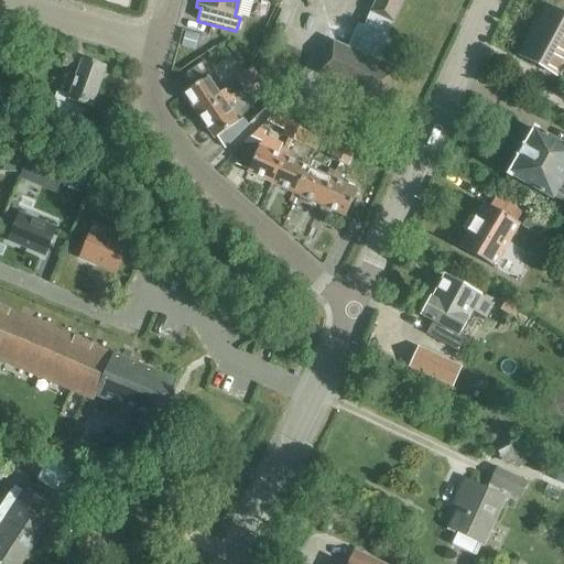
[(375,0),(369,14),(362,28),(357,25),(346,50),(332,43),(316,75),(379,105),(394,72),(380,65),(391,41),(384,39),(387,33),(383,32),(388,22),(391,24),(402,0),(412,0),(401,25),(432,40),(449,0),(375,0)]
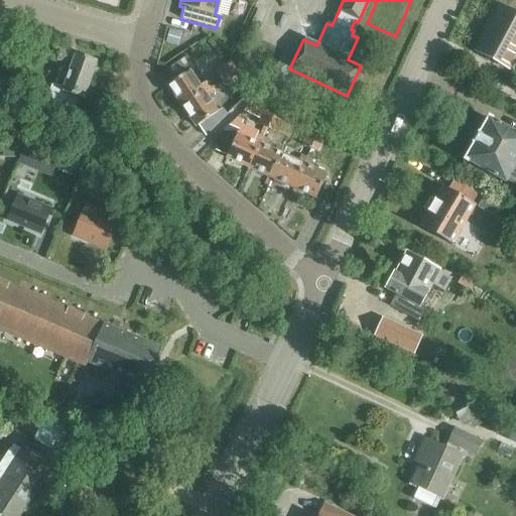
[(474,51),(508,71),(515,55),(515,14),(499,5),(474,51)]
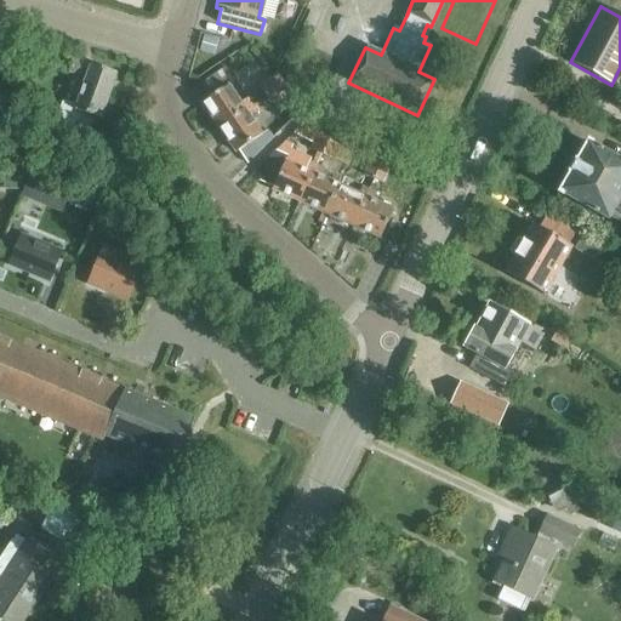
[(0,73),(13,77),(21,47),(6,43),(0,64),(0,73)]
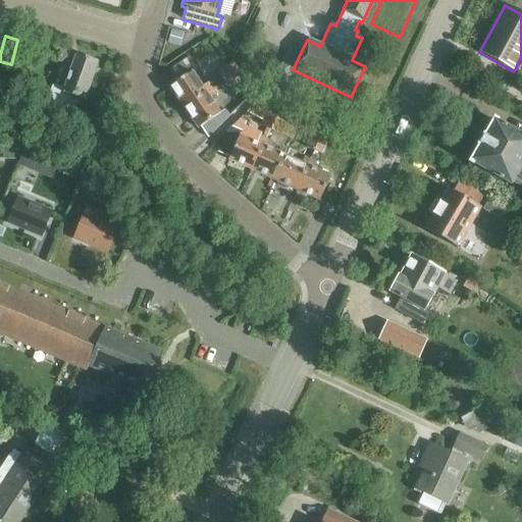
[(97,62),(75,56),(77,51),(69,49),(68,53),(60,51),(56,63),(71,67),(63,91),(51,87),(45,107),(72,116),(77,100),(84,102),(97,62)]
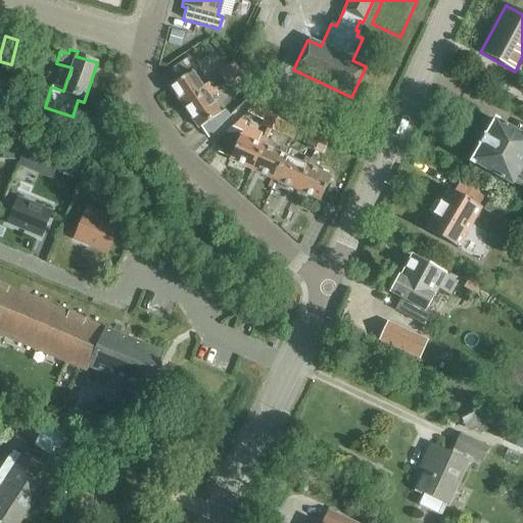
[(182,108),(210,89),(206,84),(200,88),(190,73),(196,68),(188,57),(168,72),(175,83),(169,87),(182,108)]
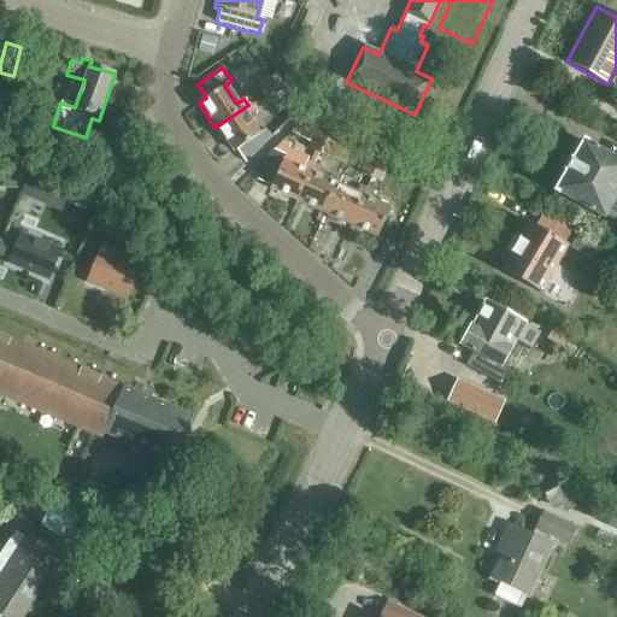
[(263,95),(283,81),(276,71),(257,86),(263,95)]
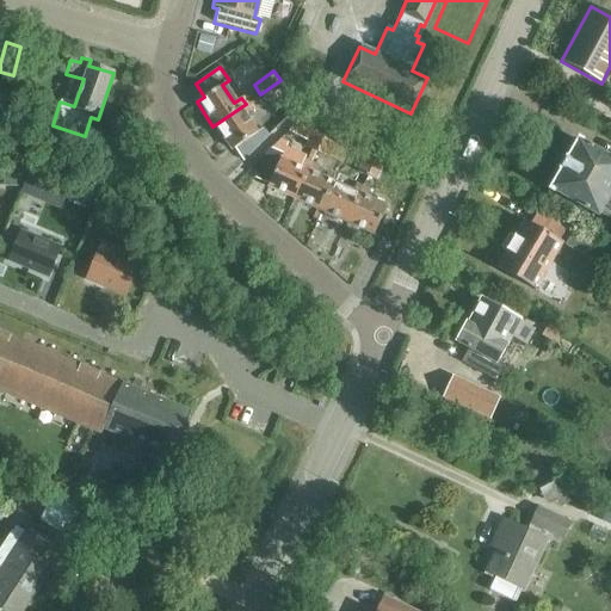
[(281,80),(260,94),(267,105),(281,96),(292,110),(298,104),(281,80)]
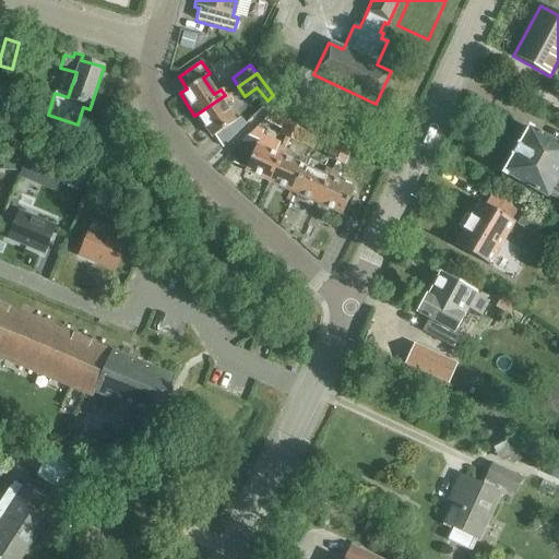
[(276,94),(269,108),(293,121),(300,107),(276,94)]
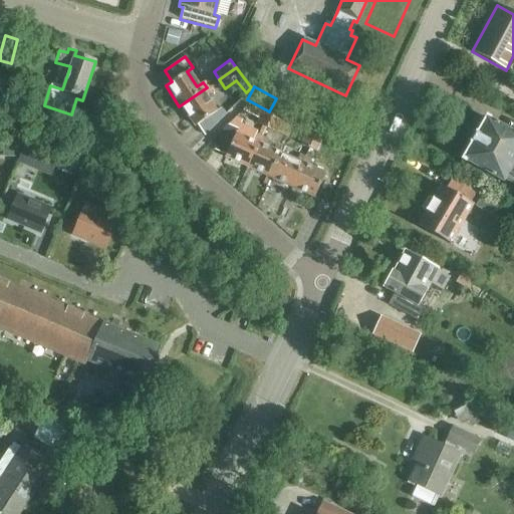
[(207,87),(179,106),(193,126),(197,124),(204,136),(226,112),(221,107),(215,112),(205,97),(211,93),(207,87)]
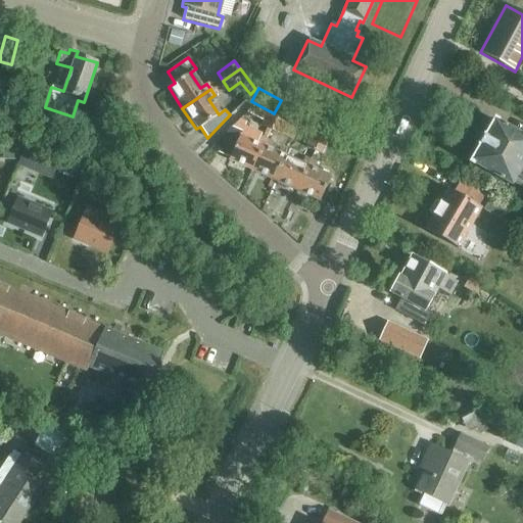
[(269,131),(274,120),(265,115),(259,127),(269,131)]
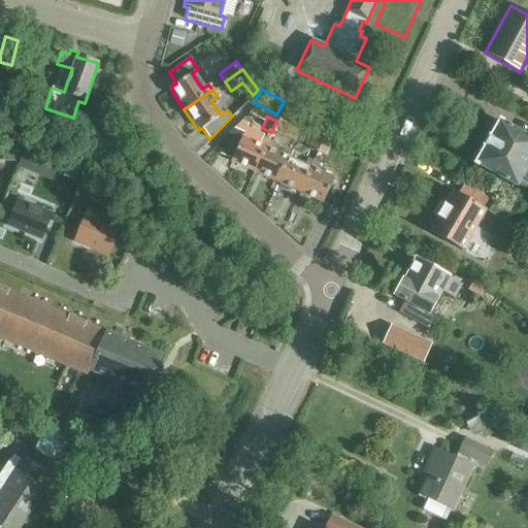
[(254,172),(267,141),(261,138),(263,134),(248,127),(250,123),(242,120),(229,134),(220,155),(231,160),(230,162),(254,172)]
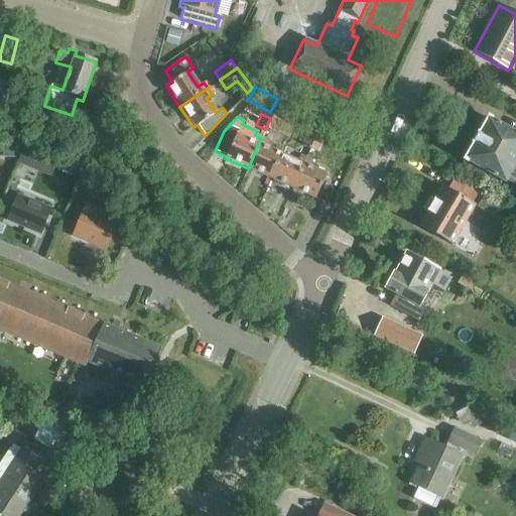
[(270,118),(265,129),(275,133),(280,121),(270,118)]
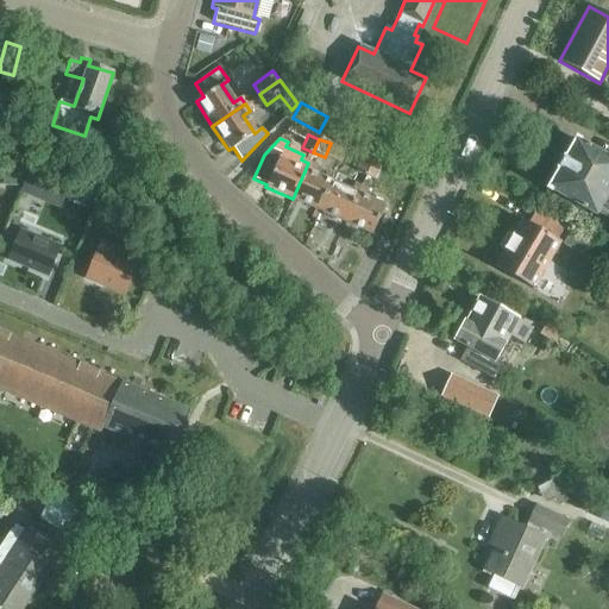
[(608,161),(576,142),(550,190),(596,218),(608,194),(608,161)]
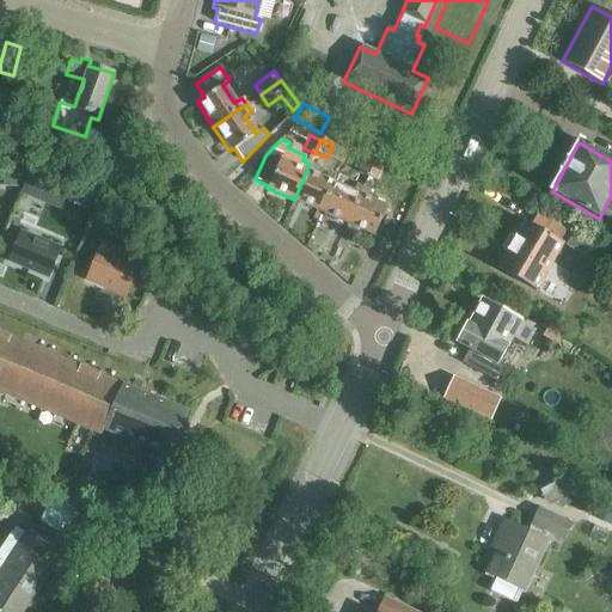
[(367,177),(373,163),(362,158),(356,172),(367,177)]
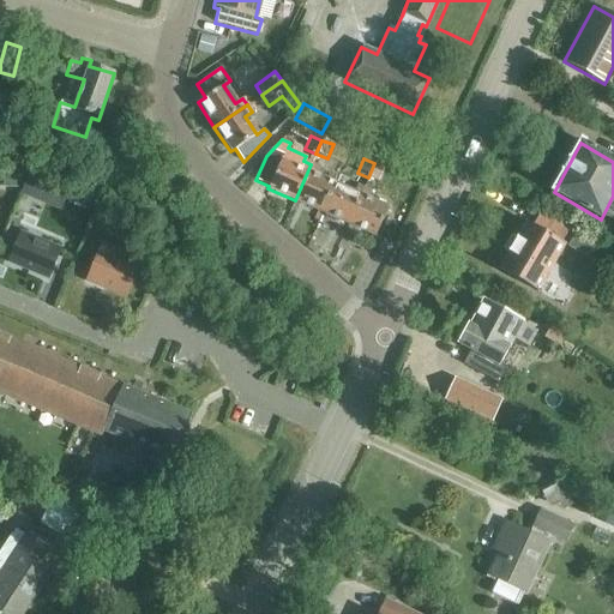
[(374,163),(368,178),(379,182),(386,168),(374,163)]
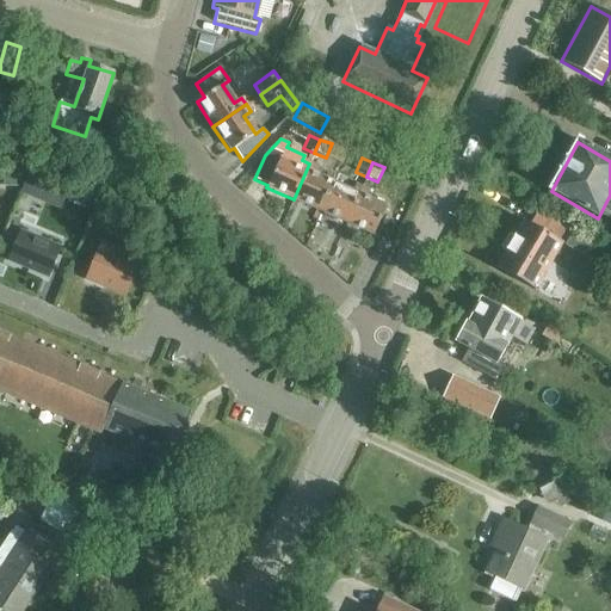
[(320,211),(333,183),(314,174),(318,167),(309,164),(294,199),(320,211)]
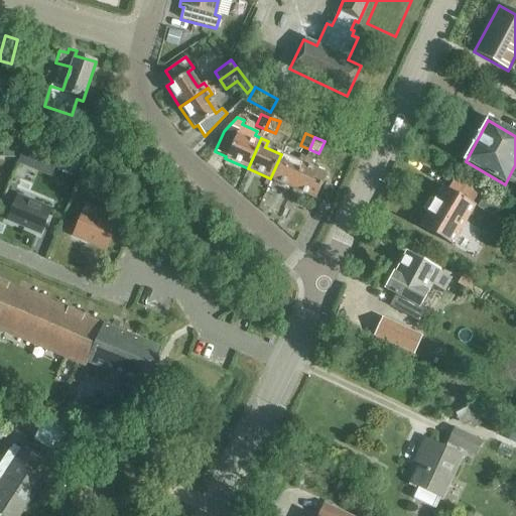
[(292,188),(306,158),(299,155),(296,161),(281,154),(270,178),(292,188)]
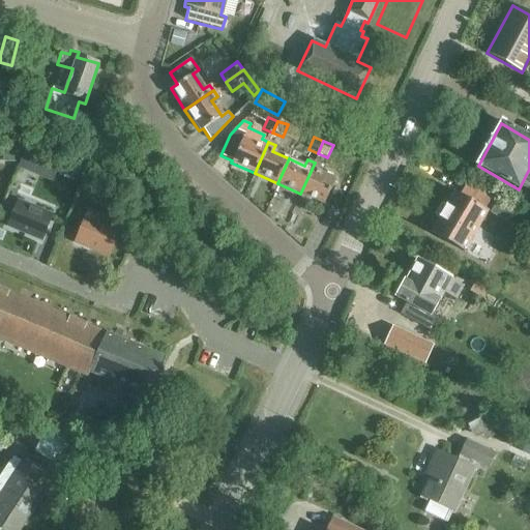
[(315,163),(300,194),(323,204),(334,179),(318,172),(321,166),(315,163)]
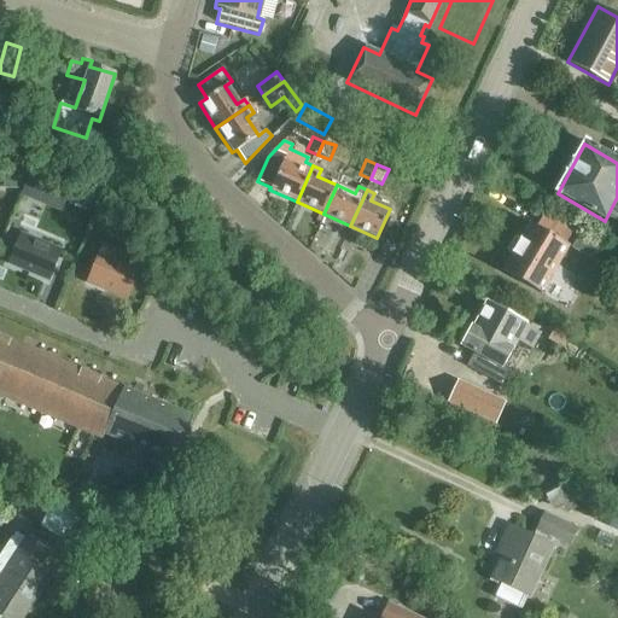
[(564,245),(573,231),(544,214),(535,228),(530,225),(502,273),(541,295),(569,248),(564,245)]
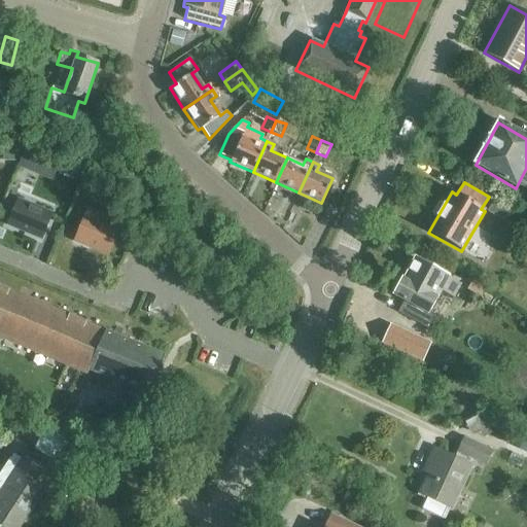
[(7,225),(40,239),(50,214),(19,201),(7,225)]
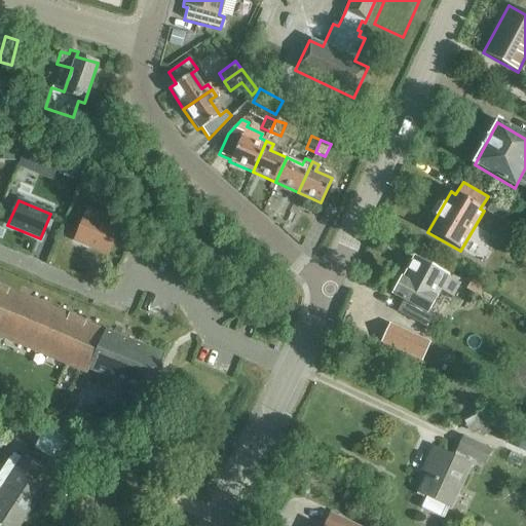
[(486,213),(503,223),(510,212),(492,201),(486,213)]
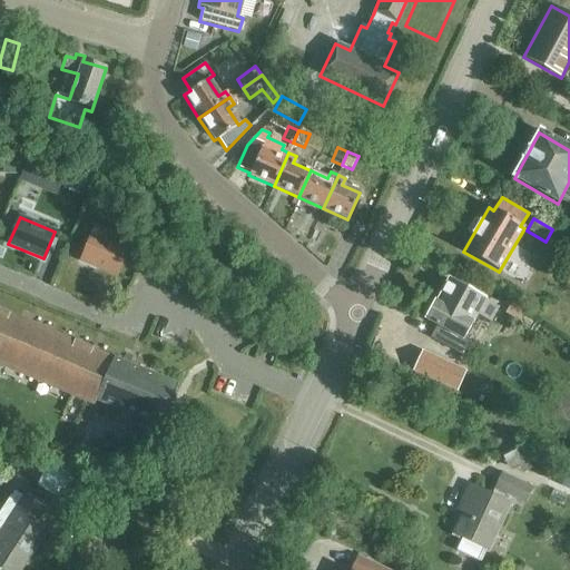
[(91,235),(80,262),(115,276),(126,249),(111,243),(114,236),(95,228),(91,235)]
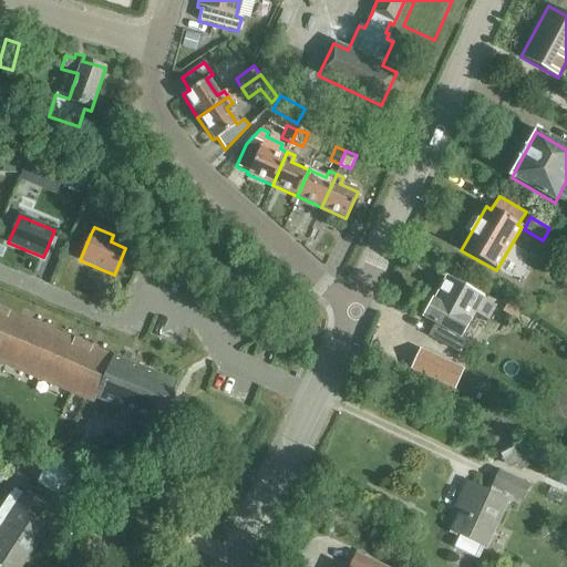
[(487,322),(495,307),(483,300),(483,299),(445,279),(433,302),(432,301),(422,319),(433,326),(426,338),(461,357),(467,343),(461,340),(474,315),(487,322)]
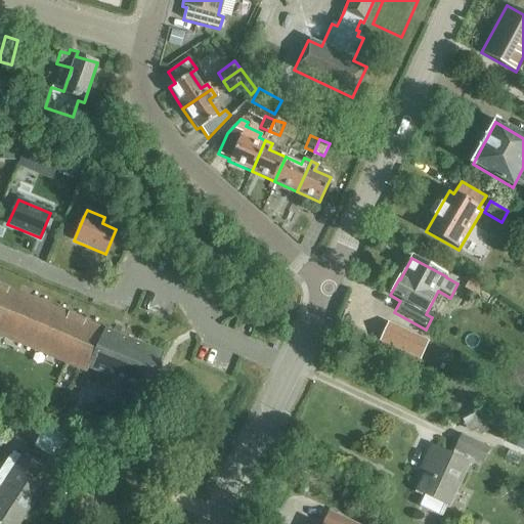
[(464,289),(477,298),(482,289),(470,280),(464,289)]
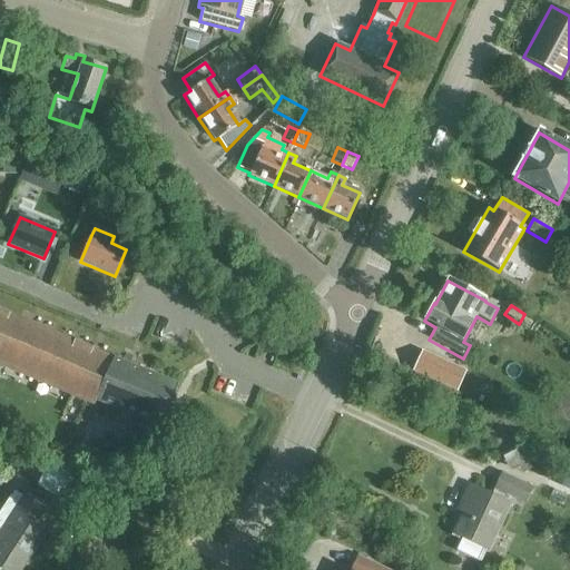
[(97,403),(158,430),(177,387),(0,310),(0,365),(95,408),(97,403)]
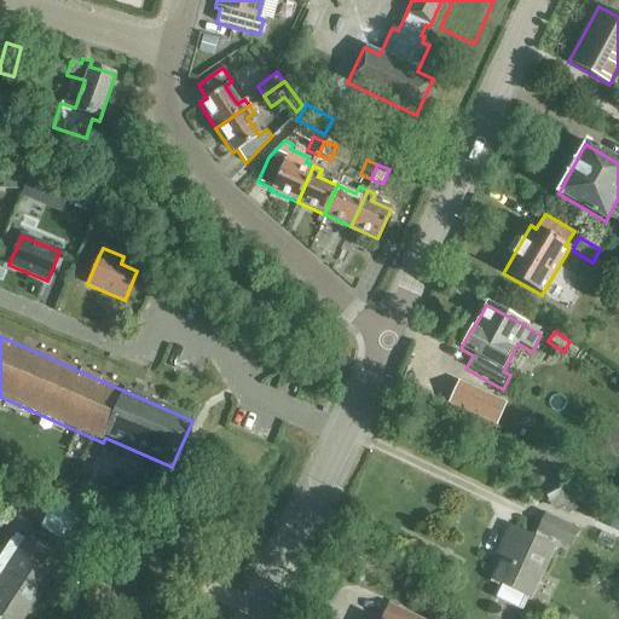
[(424,392),(461,409),(468,393),(432,376),(424,392)]
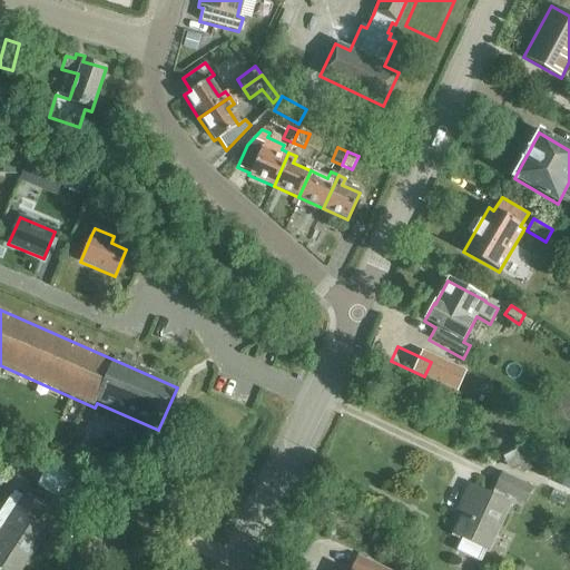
[(503,457),(511,471),(531,460),(523,445),(503,457)]
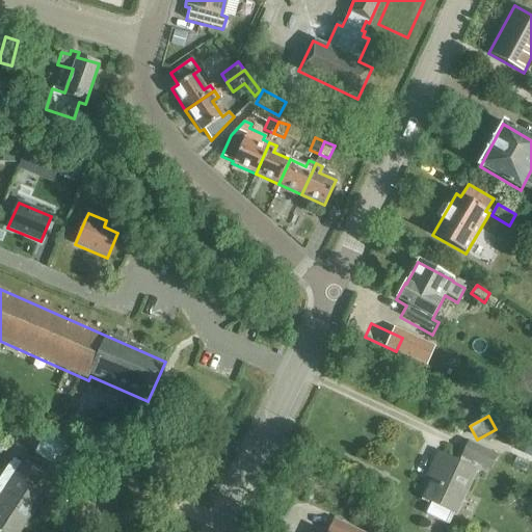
[(50,429),(46,434),(25,422),(15,436),(35,450),(34,453),(55,467),(71,442),(50,429)]
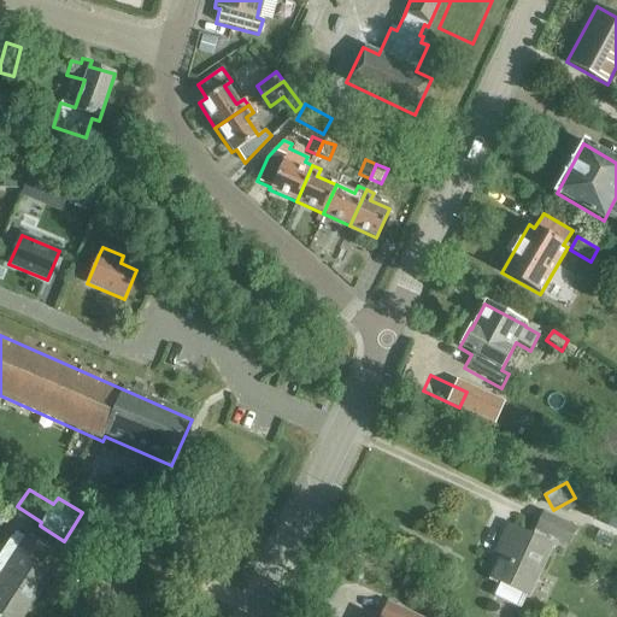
[(553,539),(568,546),(575,530),(542,515),(533,536),(507,524),(497,548),(503,551),(489,580),(499,585),(493,597),(518,609),(524,597),(527,597),(553,539)]
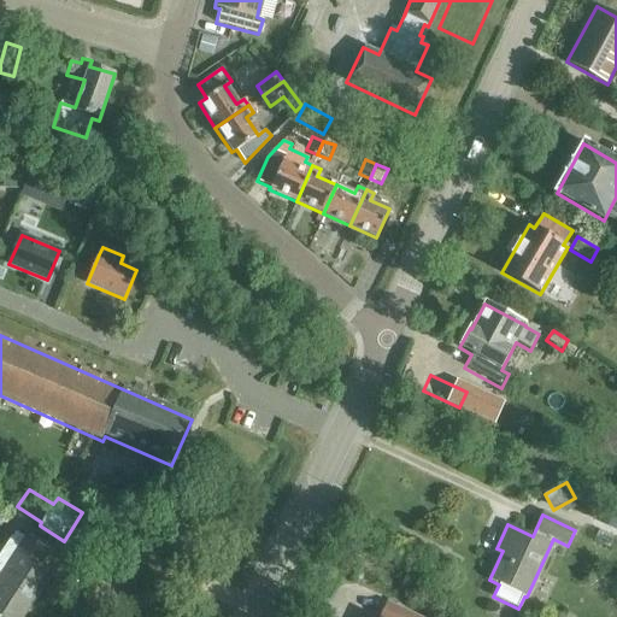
[(51,574),(42,569),(50,558),(16,534),(0,557),(0,616),(16,616),(28,601),(30,604),(51,574)]
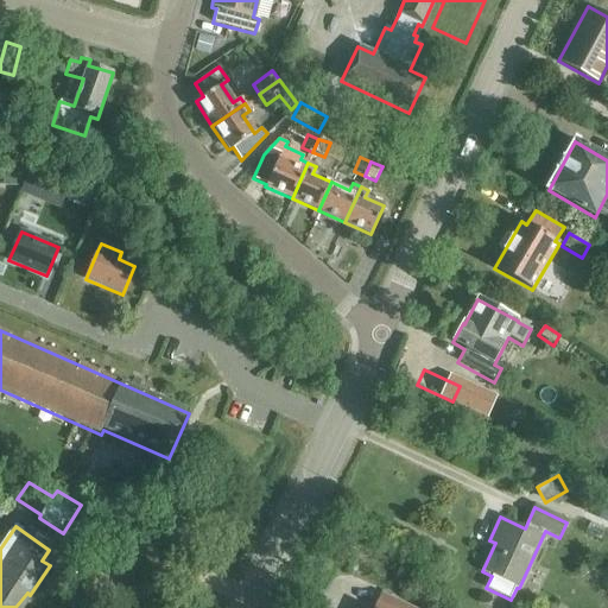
[(407,607),(380,595),(374,607),(363,607),(407,607)]
